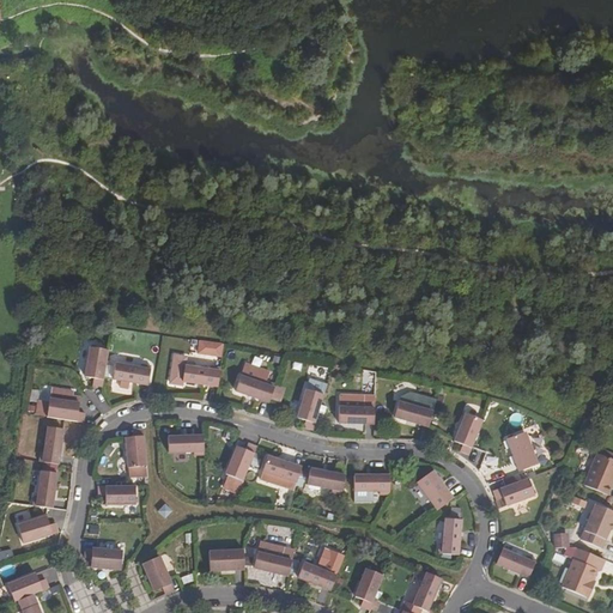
[(222,357),(222,341),(196,341),(196,356),(222,357)]
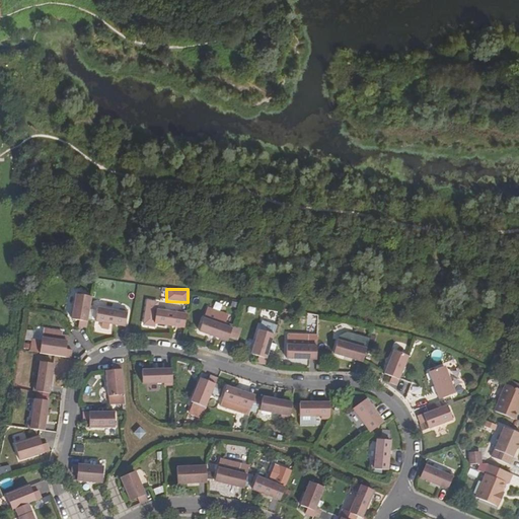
[(77,294),(72,319),(79,320),(78,326),(86,327),(92,297),(77,294)]
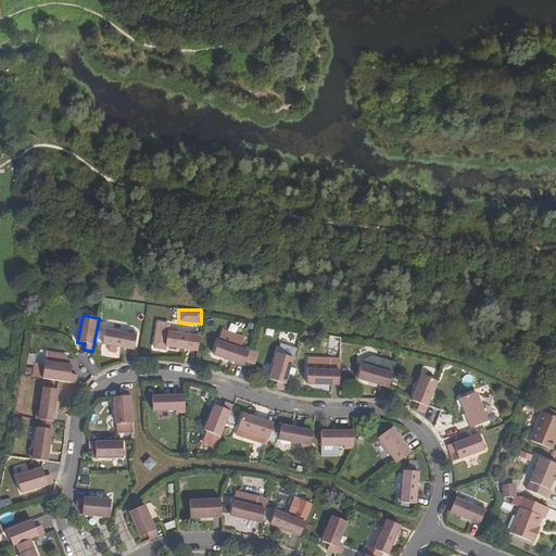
[(168,332),(169,325),(159,323),(154,348),(165,350),(166,346),(176,349),(198,351),(200,333),(191,332),(190,336),(168,332)]
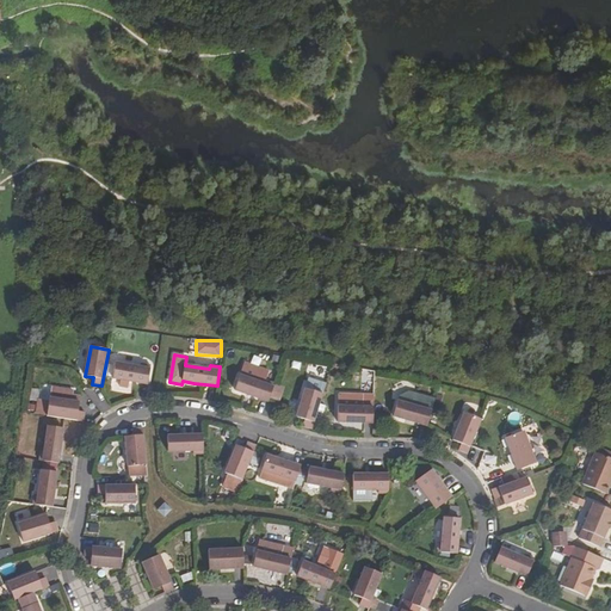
[(140,368),(115,363),(112,378),(147,384),(150,365),(141,364),(140,368)]
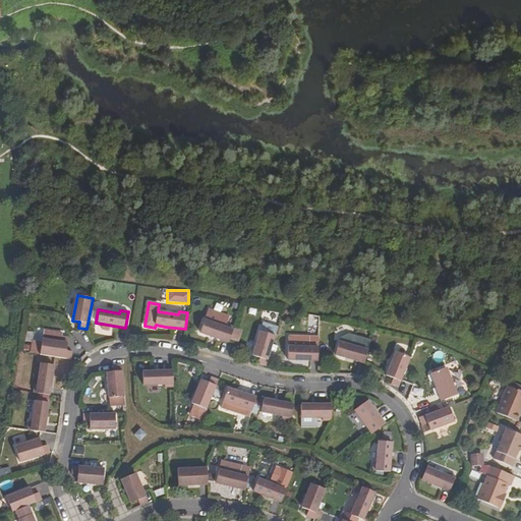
[(229,343),(234,327),(227,325),(229,317),(209,310),(200,333),(210,336),(229,343)]
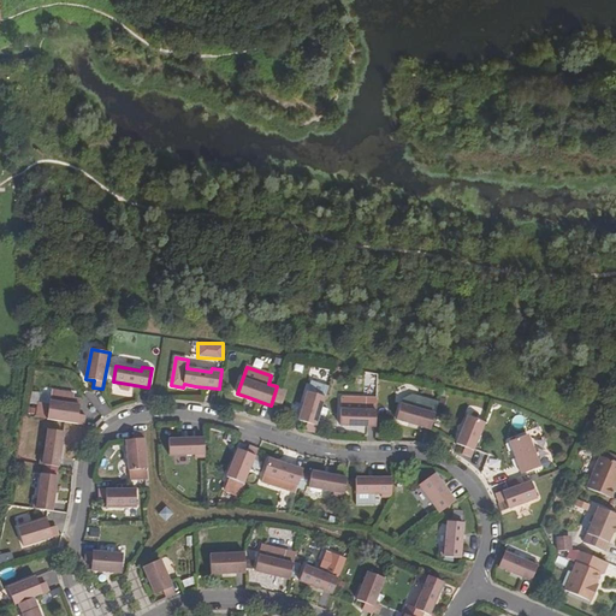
[(308,392),(298,420),(307,424),(306,430),(314,433),(325,397),(308,392)]
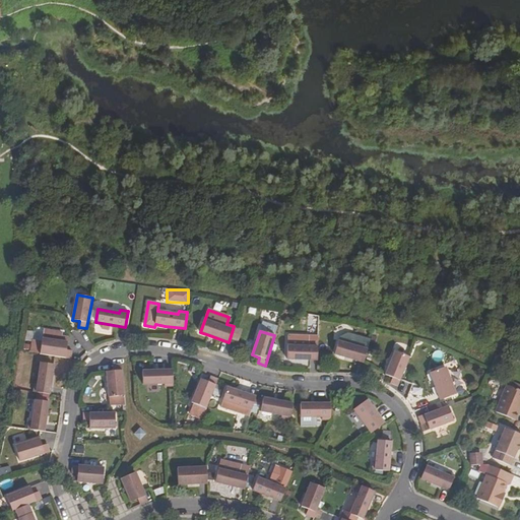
[(66,349),(67,342),(43,338),(40,354),(71,359),(72,350),(66,349)]
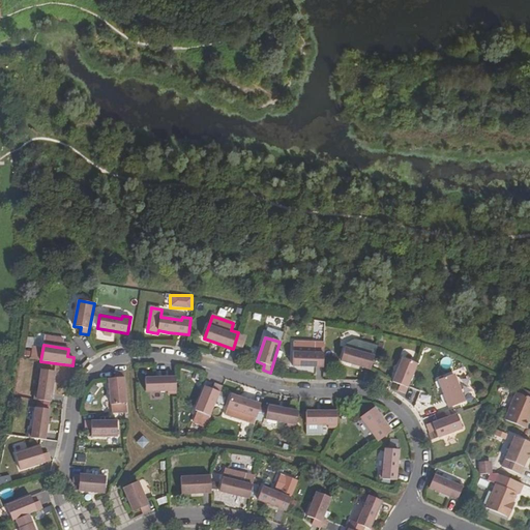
[(32,346),(30,358),(38,360),(40,348),(32,346)]
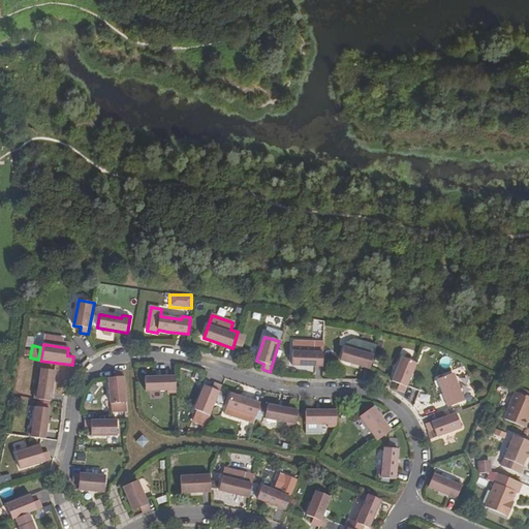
[(365,353),(344,347),(340,361),(370,369),(374,352),(366,350),(365,353)]
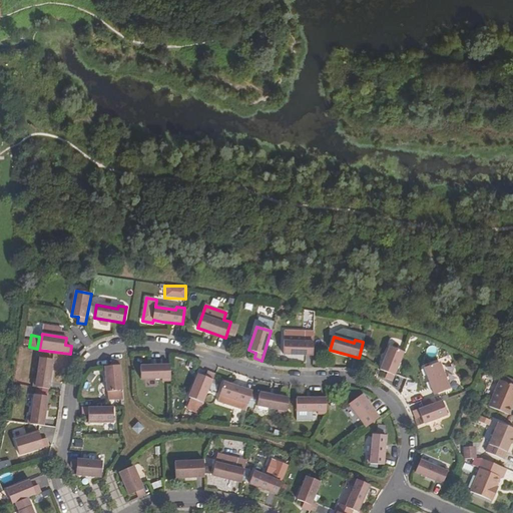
[(305,342),(284,341),(284,354),(313,355),(314,339),(305,339),(305,342)]
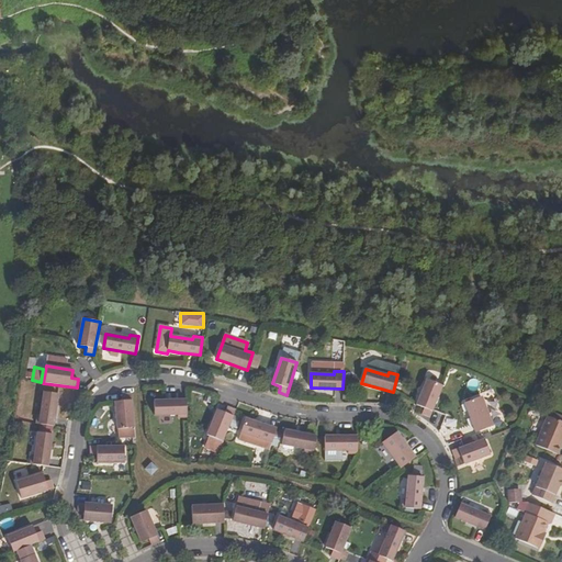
[(427,380),(417,405),(424,408),(422,414),(430,417),(442,386),(427,380)]
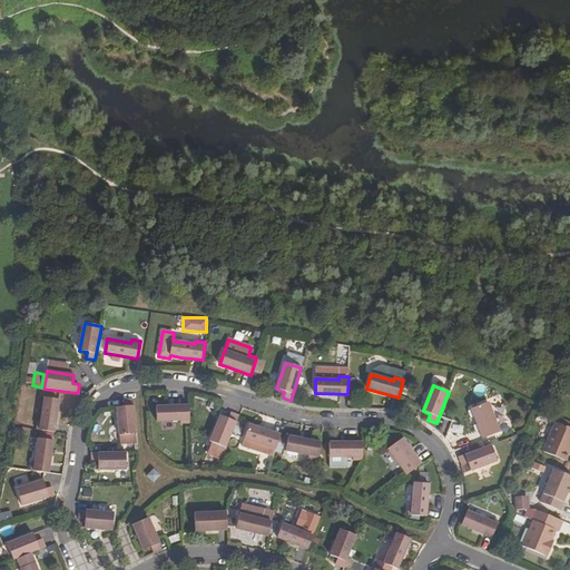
[(38,421),(37,430),(55,432),(58,411),(59,400),(45,397),(41,421),(38,421)]
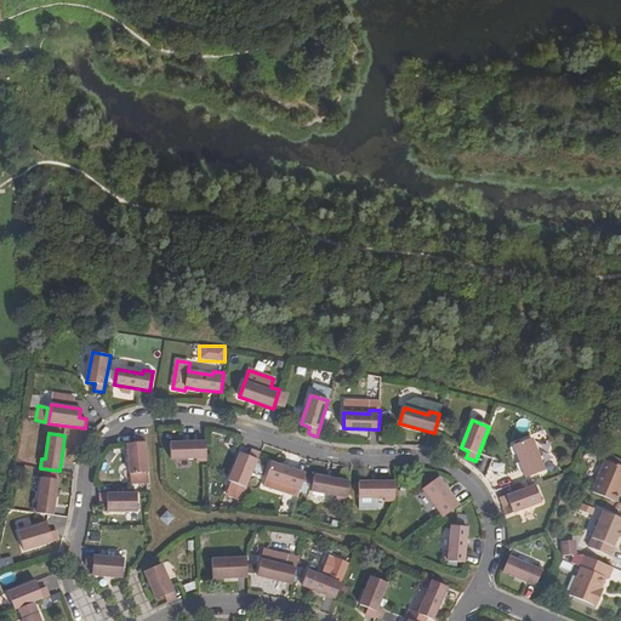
[(136,443),(127,444),(130,474),(149,472),(146,436),(135,436),(136,443)]
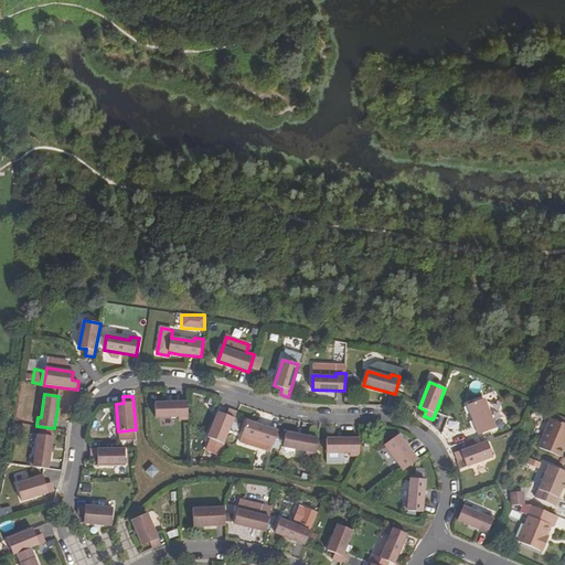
[(484,398),(468,405),(471,415),(479,435),(496,428),(484,398)]
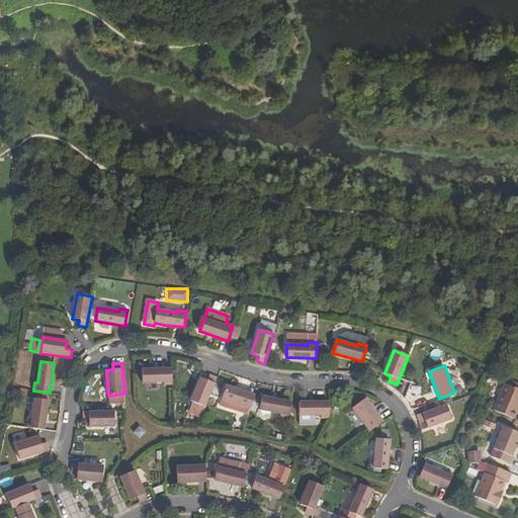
[(164,385),(172,384),(172,368),(152,369),(142,369),(143,382),(164,381),(164,385)]
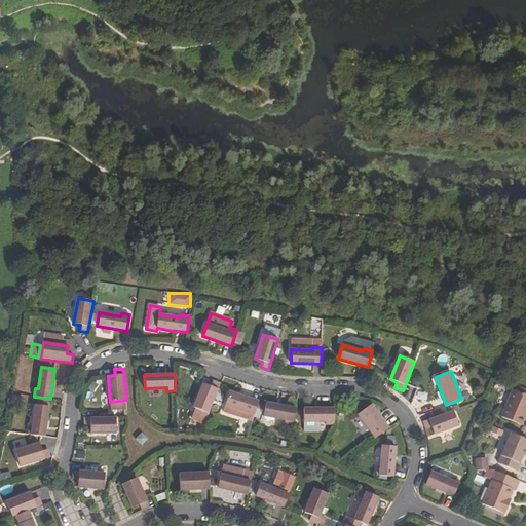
[(209,413),(221,384),(213,381),(211,386),(203,383),(193,407),(195,408),(191,418),(204,423),(209,413)]
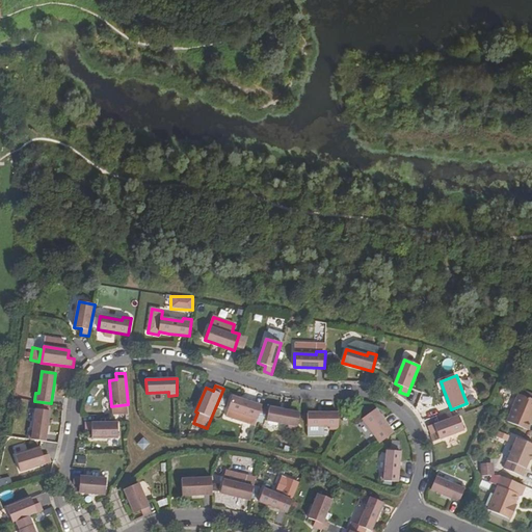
[(507,422),(527,430),(531,418),(531,399),(519,394),(507,422)]
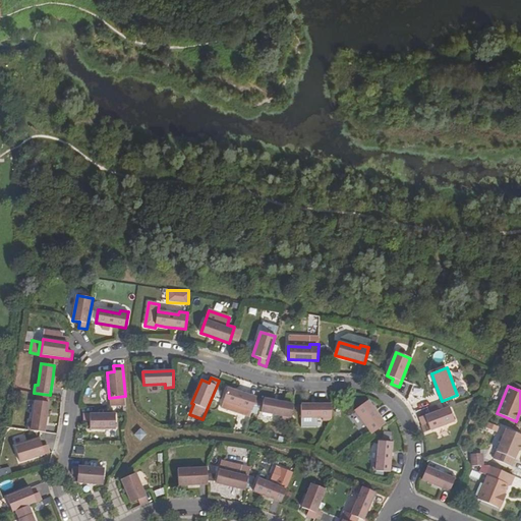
[(249,417),(256,397),(237,392),(228,388),(224,401),(221,408),(249,417)]
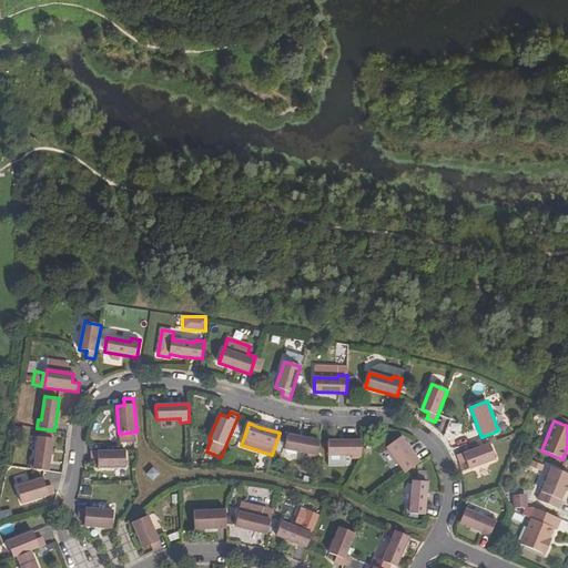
[(307,457),(316,458),(320,440),(298,437),(287,435),(285,449),(308,454),(307,457)]
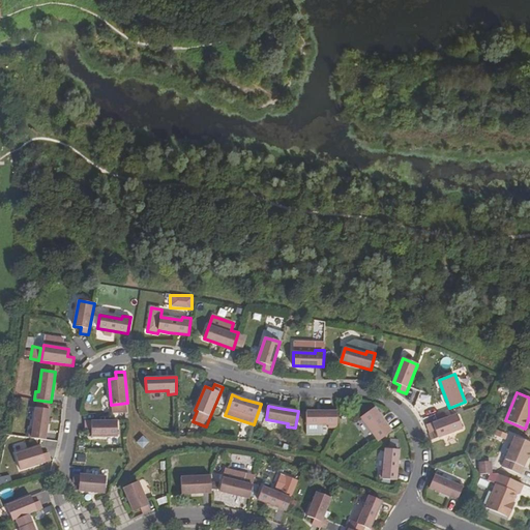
[(374,407),(360,417),(366,425),(378,441),(391,432),(374,407)]
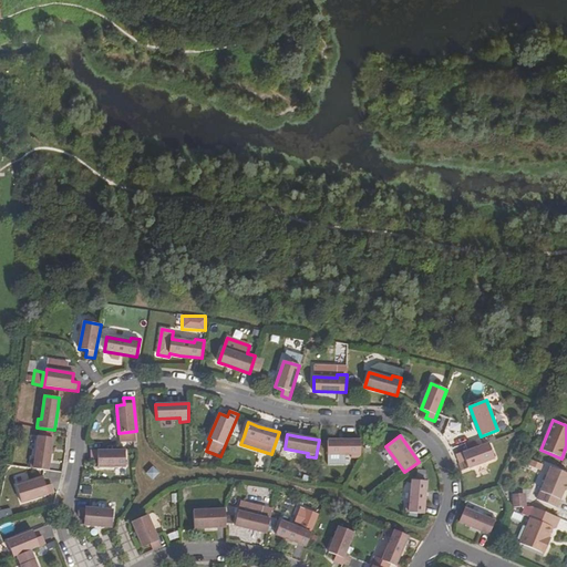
[(32,459),(30,468),(48,471),(51,449),(53,439),(39,436),(35,460),(32,459)]
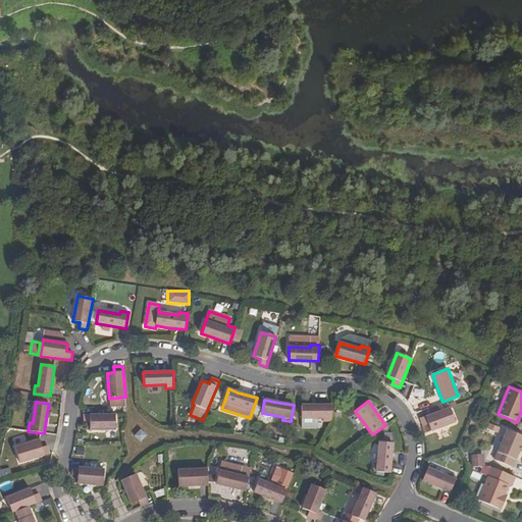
[(323,421),(331,421),(331,405),(312,405),(302,405),(302,418),(323,418),(323,421)]
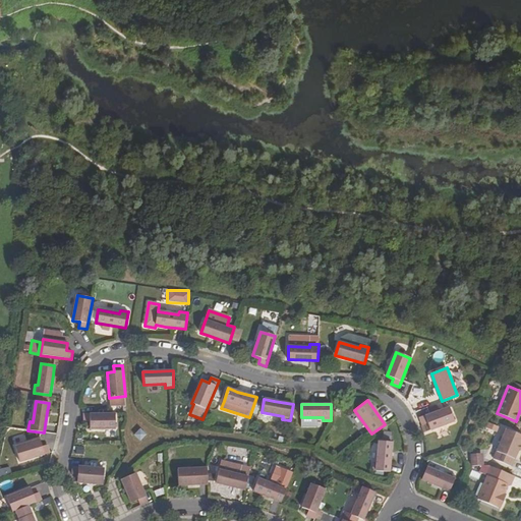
[(427,423),(430,430),(454,421),(449,406),(419,417),(422,425),(427,423)]
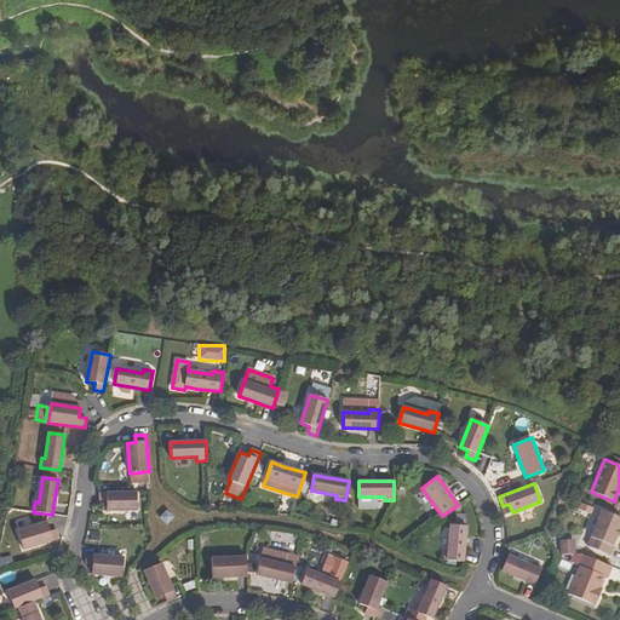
[(107,501),(107,511),(137,510),(137,492),(99,492),(99,503),(107,501)]
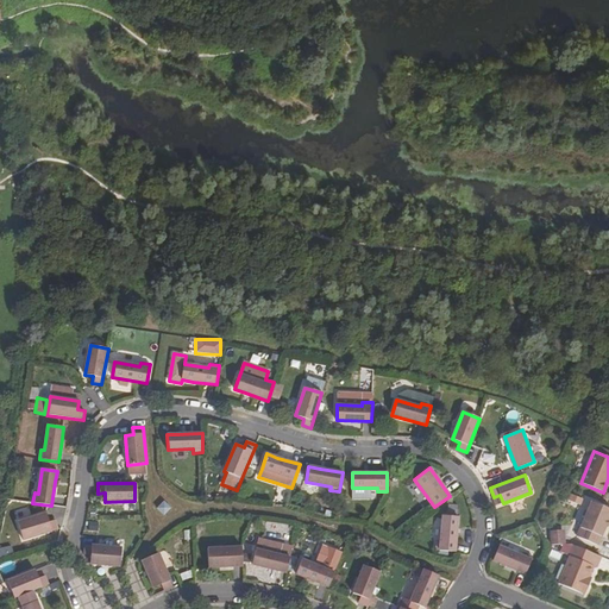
[(576,537),(597,545),(608,515),(608,509),(591,502),(576,537)]
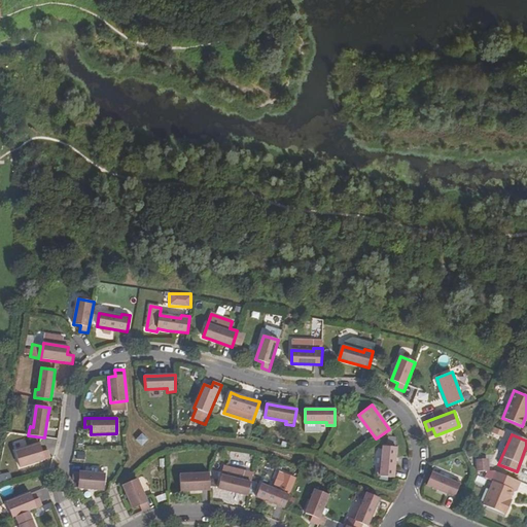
[(42,452),(40,445),(15,452),(20,467),(50,458),(48,450),(42,452)]
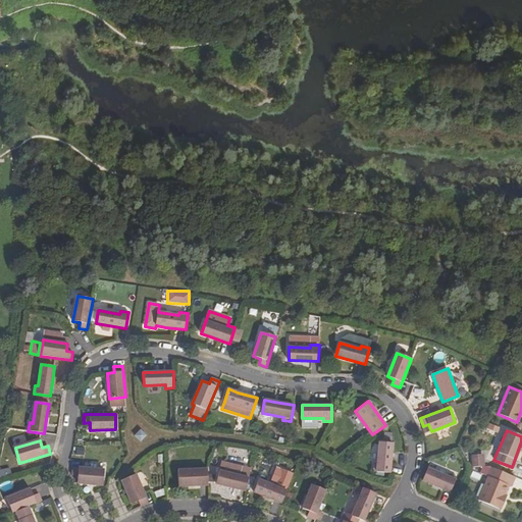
[(374,463),(373,472),(389,473),(392,454),(393,444),(379,441),(377,464),(374,463)]
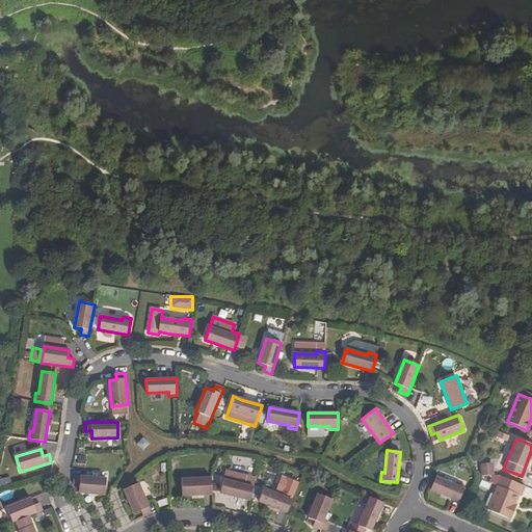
[(479,476),(493,476),(493,463),(480,462),(479,476)]
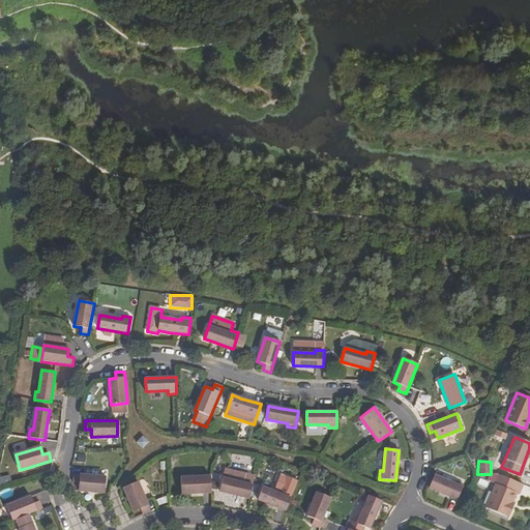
[(79,483),(79,491),(105,493),(106,477),(83,475),(74,474),(74,482),(79,483)]
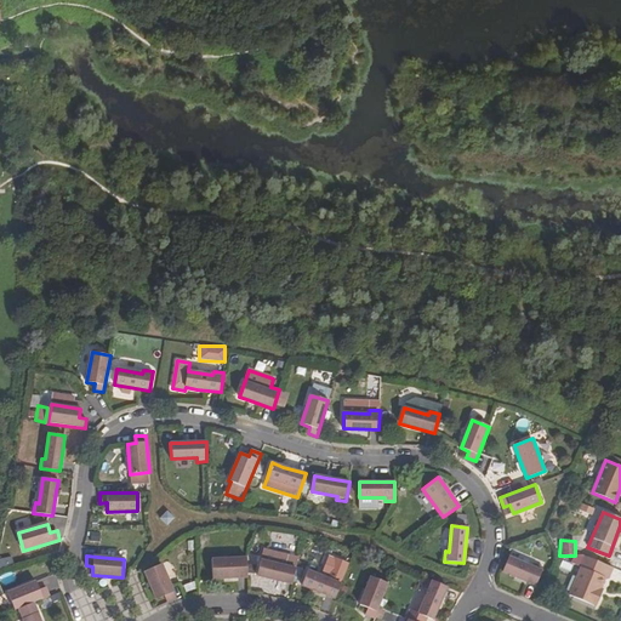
[(533,567),(508,557),(502,571),(514,576),(535,586),(543,568),(534,564),(533,567)]
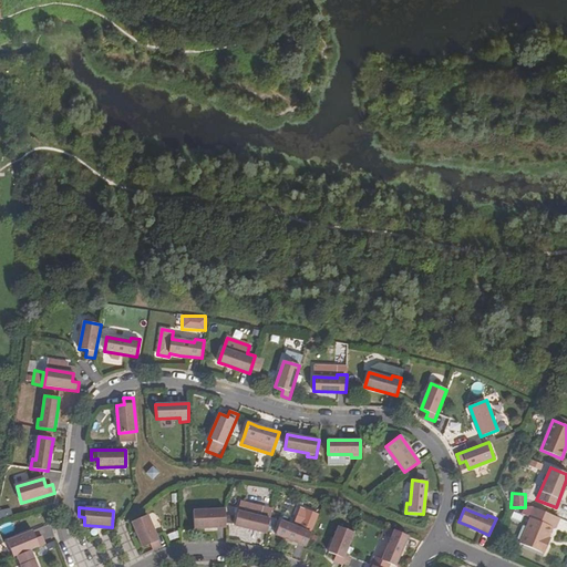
[(559,518),(535,508),(531,518),(519,544),(544,554),(548,544),(546,543),(548,538),(553,527),(555,528),(559,518)]
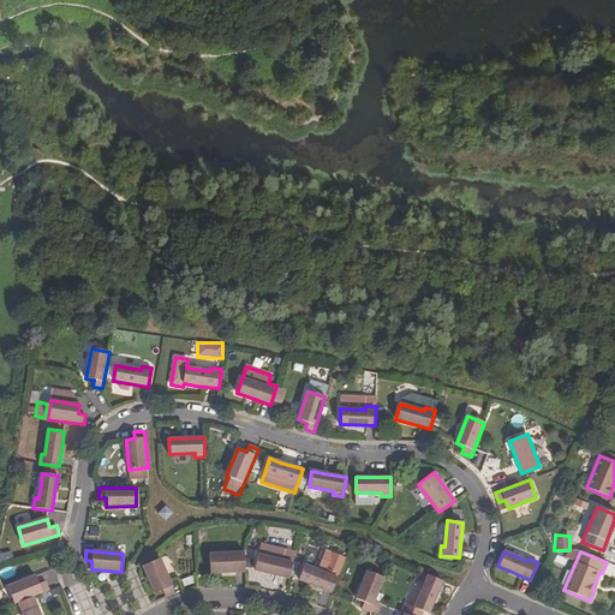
[(209,554),(210,573),(221,573),(245,572),(244,553),(209,554)]
